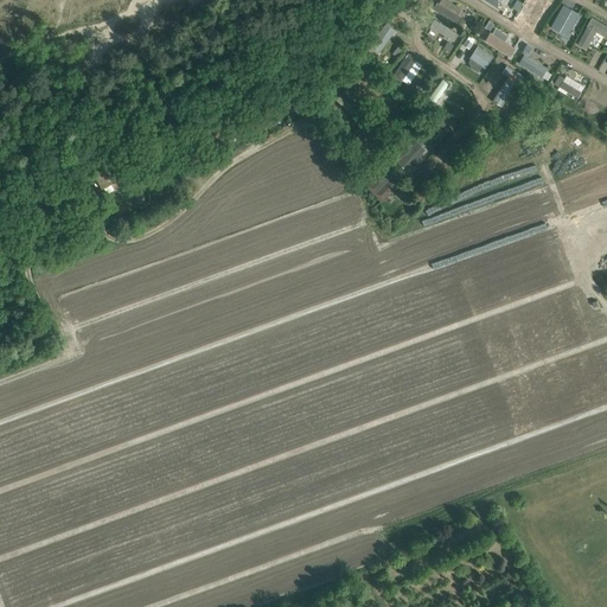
[(446,0),(440,0),(439,4),(438,2),(433,10),(457,24),(461,17),(459,16),(461,10),(446,0)]
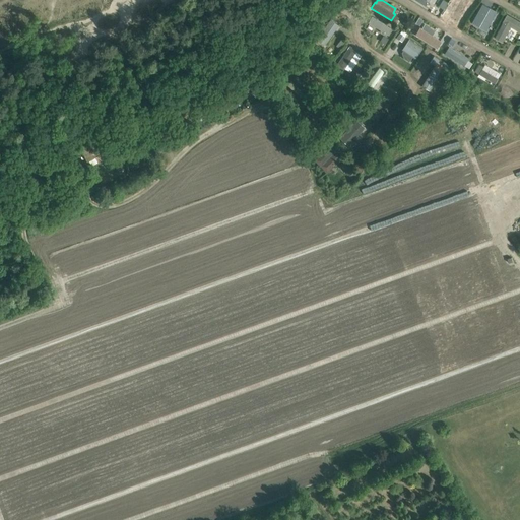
[(440,0),(438,0),(435,7),(448,13),(452,5),(440,0)]
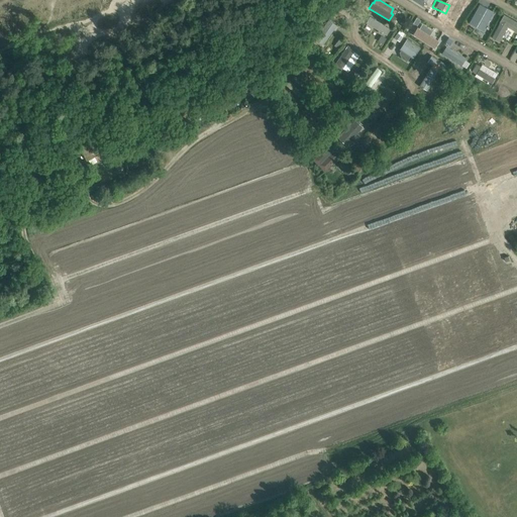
[(474,0),(457,0),(447,19),(454,22),(467,1),(472,4),(474,0)]
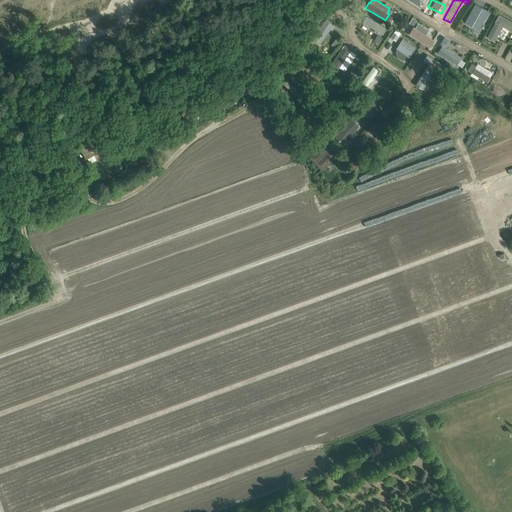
[(465,22),(478,30),(488,12),(475,5),(465,22)]
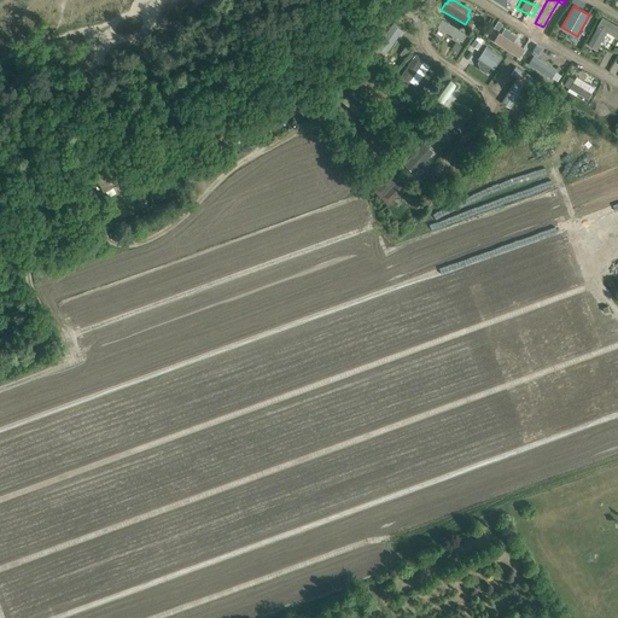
[(617,38),(617,36),(617,27),(604,19),(589,45),(596,50),(607,31),(617,38)]
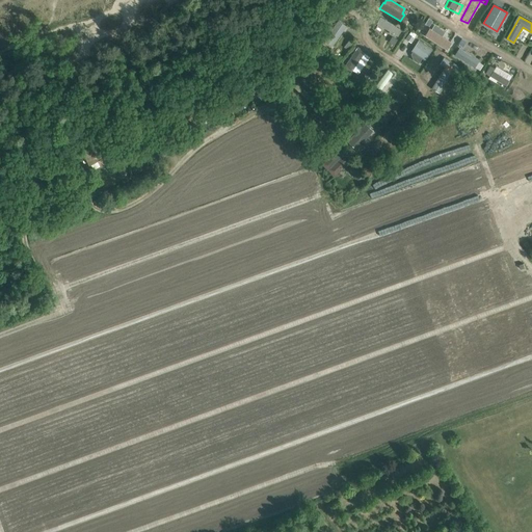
[(380,24),(381,35),(397,33),(396,23),(380,24)]
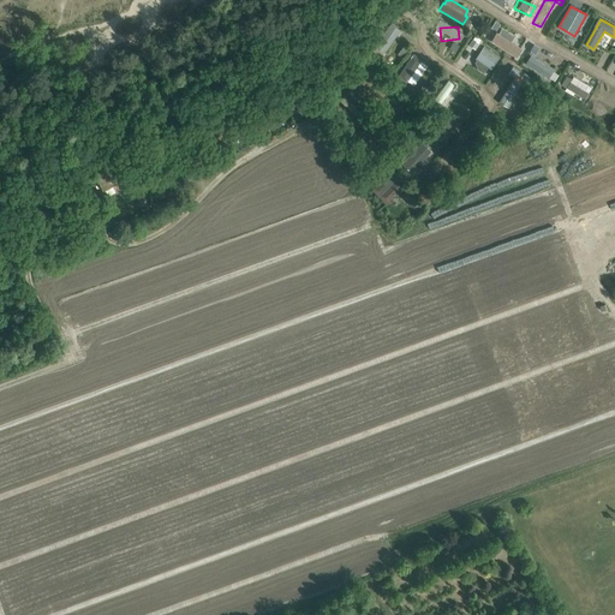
[(519,59),(526,49),(500,33),(494,42),(519,59)]
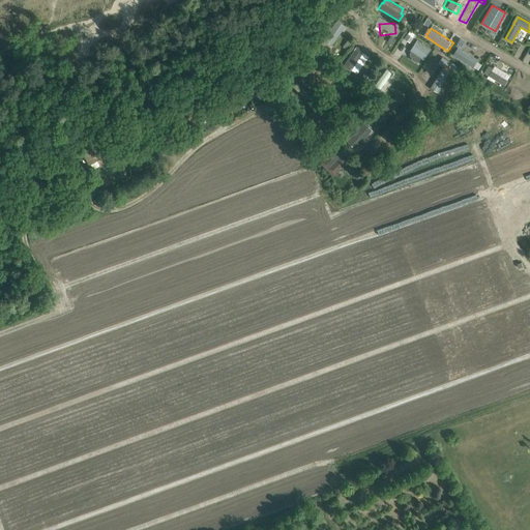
[(408,33),(404,39),(409,42),(413,37),(408,33)]
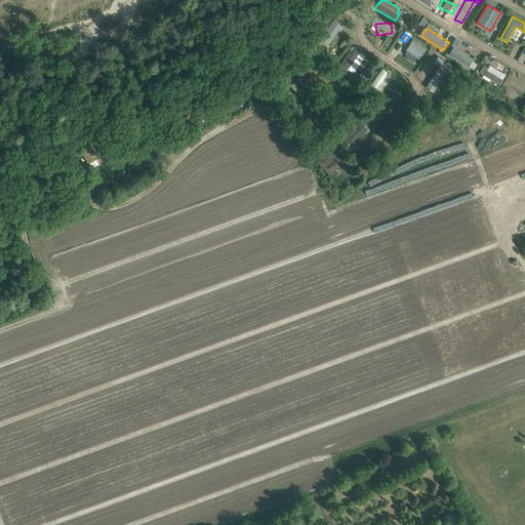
[(412,40),(406,50),(419,59),(427,49),(412,40)]
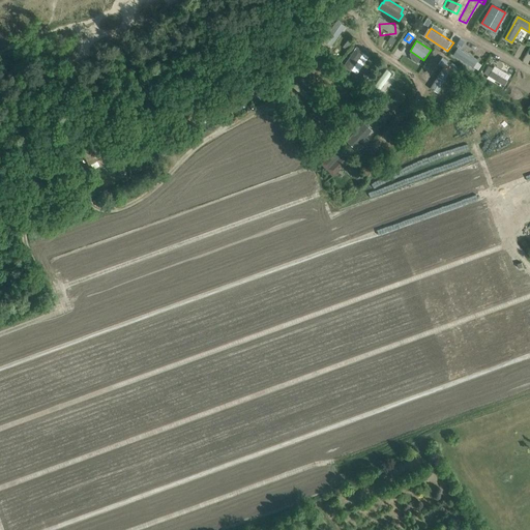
[(345,62),(356,72),(371,57),(359,47),(345,62)]
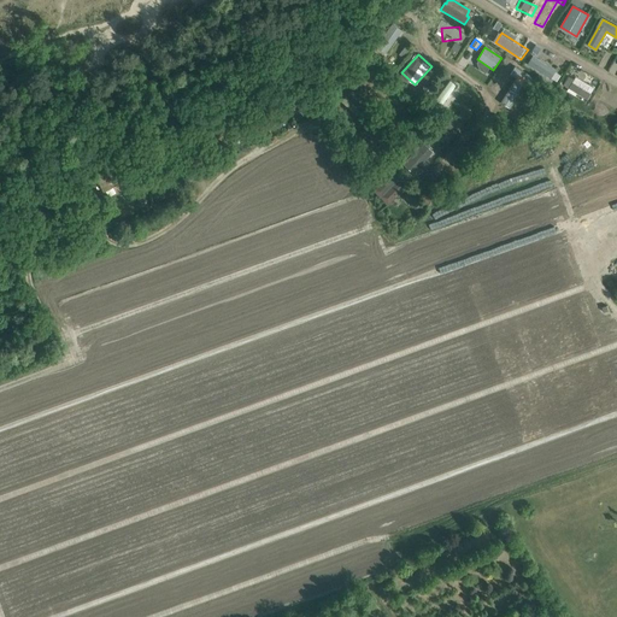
[(533,57),(527,64),(550,78),(554,70),(533,57)]
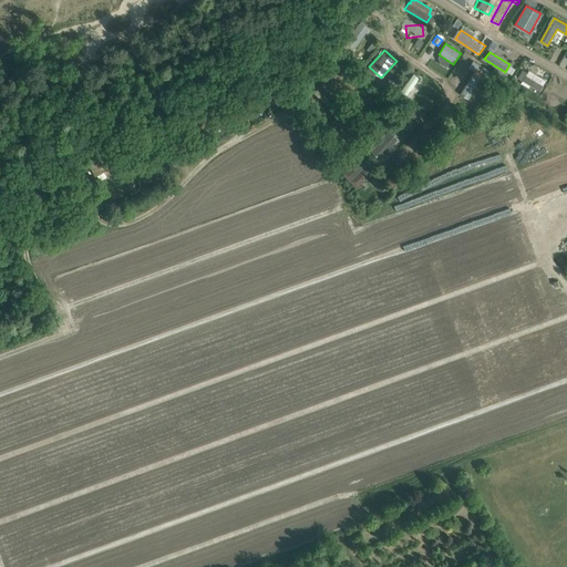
[(393,84),(406,96),(422,80),(409,68),(393,84)]
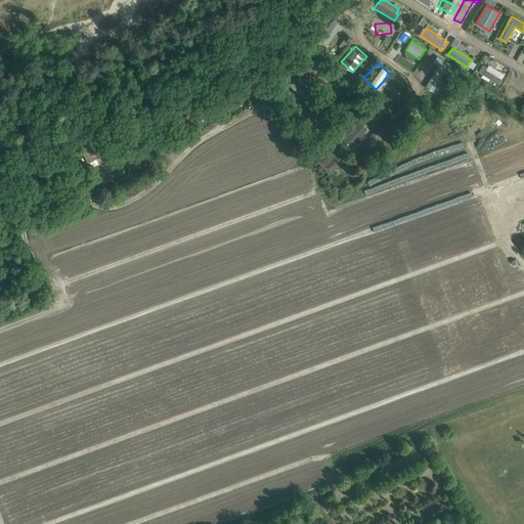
[(487,68),(482,64),(478,73),(498,85),(501,80),(485,71),(487,68)]
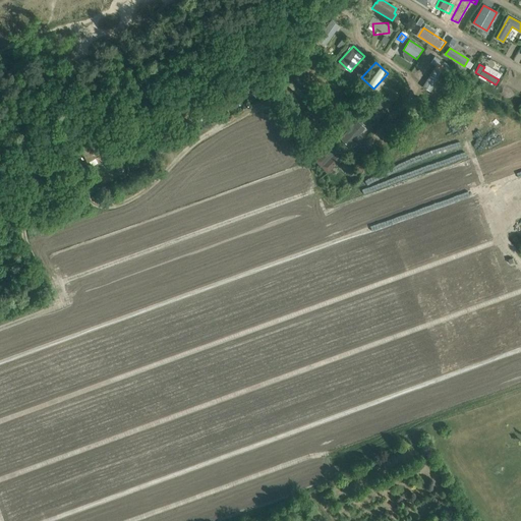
[(289,85),(304,100),(312,91),(296,76),(292,81),(292,82),(289,85)]
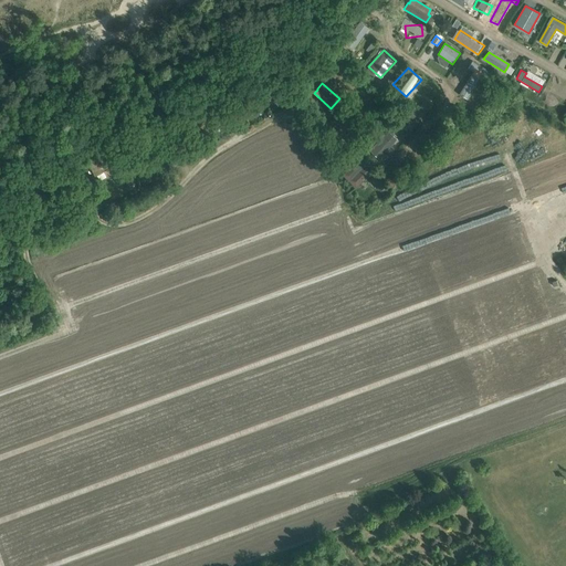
[(565,105),(565,94),(549,86),(545,95),(565,105)]
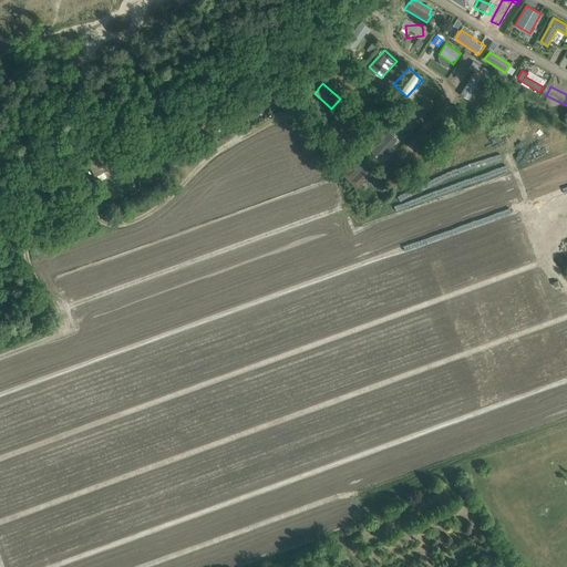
[(286,102),(278,88),(270,92),(278,106),(286,102)]
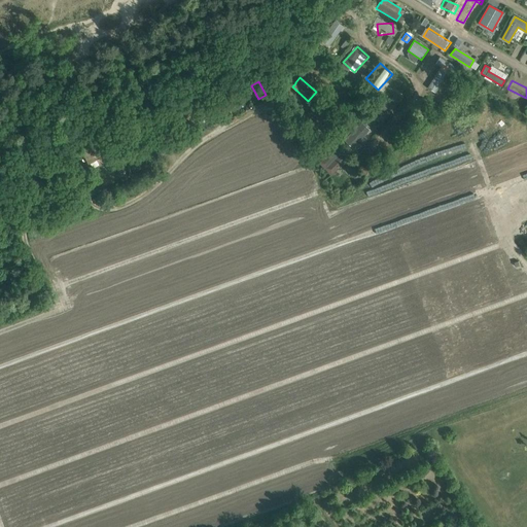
[(395,95),(391,100),(397,105),(401,100),(395,95)]
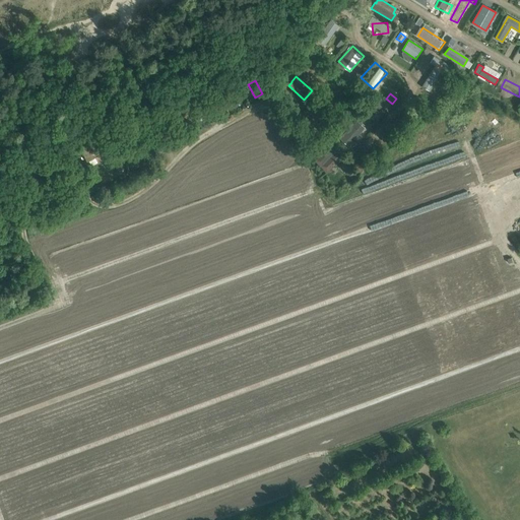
[(373,99),(367,105),(370,108),(376,108),(379,105),(373,99)]
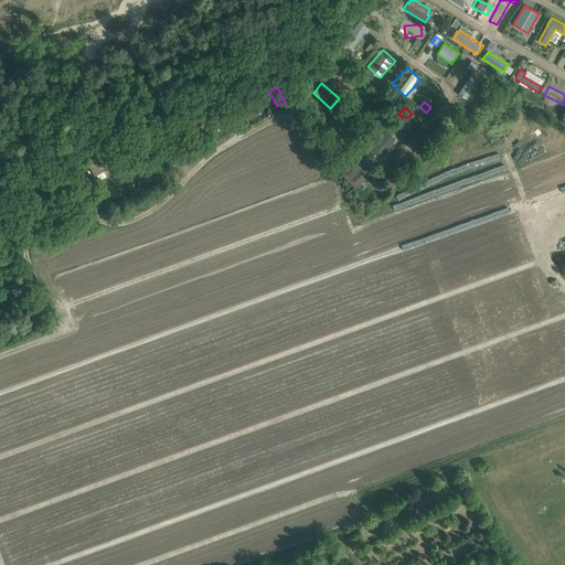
[(162,129),(164,137),(174,134),(171,126),(162,129)]
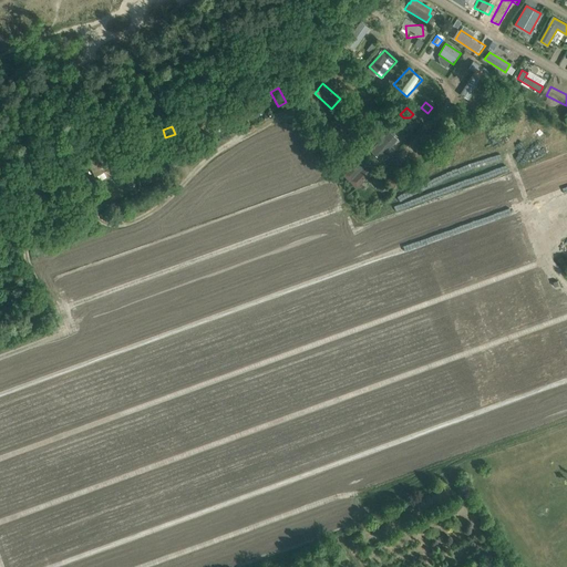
[(388,132),(371,151),(385,164),(392,157),(385,152),(397,140),(388,132)]
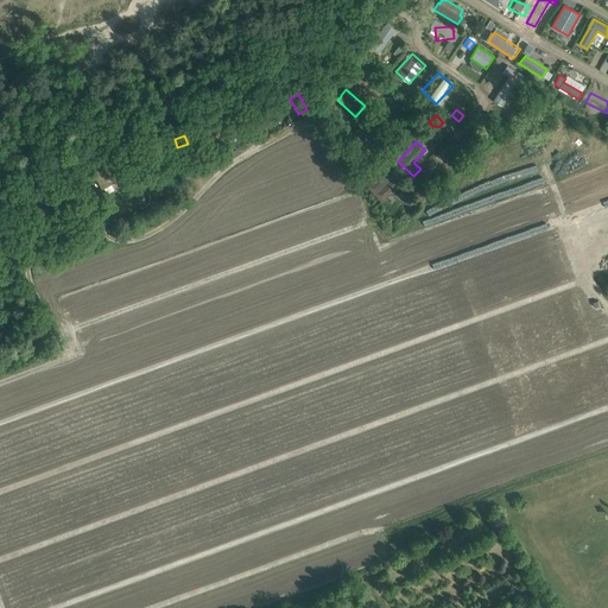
[(95,176),(102,189),(119,179),(112,166),(95,176)]
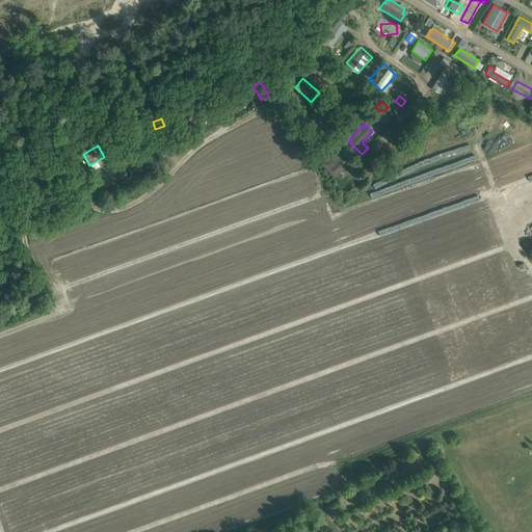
[(323,164),(335,177),(351,160),(339,148),(323,164)]
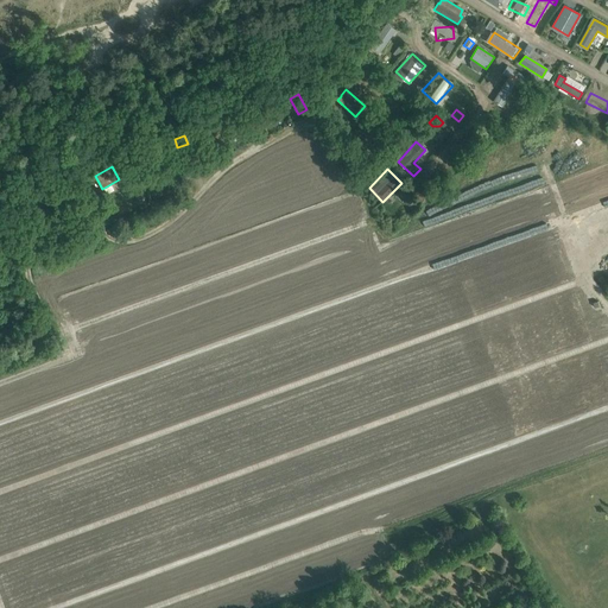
[(419,195),(415,200),(419,204),(424,200),(423,197),(419,195)]
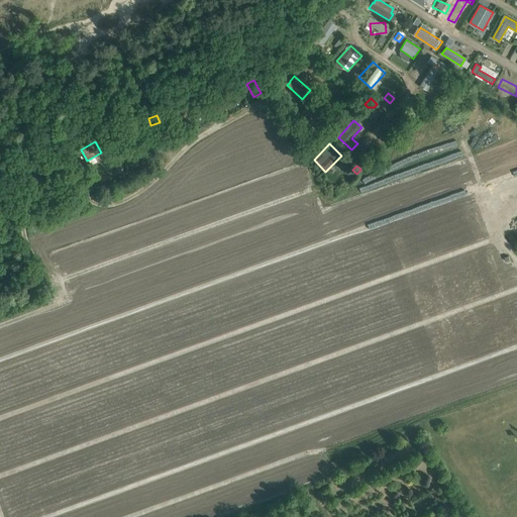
[(514,247),(516,245),(516,234),(515,231),(508,236),(514,247)]
